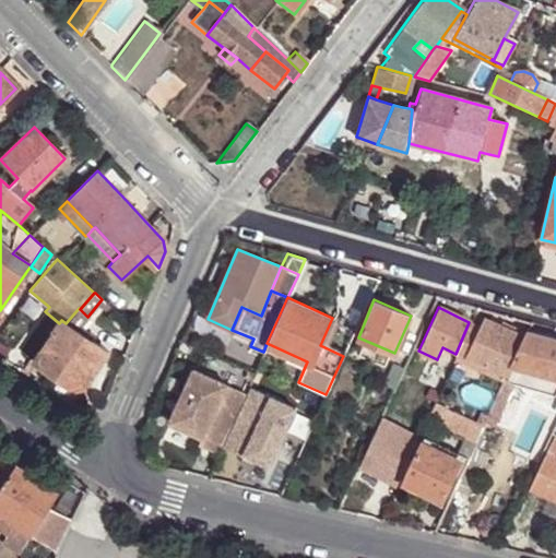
[(80,309),(79,308),(66,323),(77,330),(87,317),(80,309)]
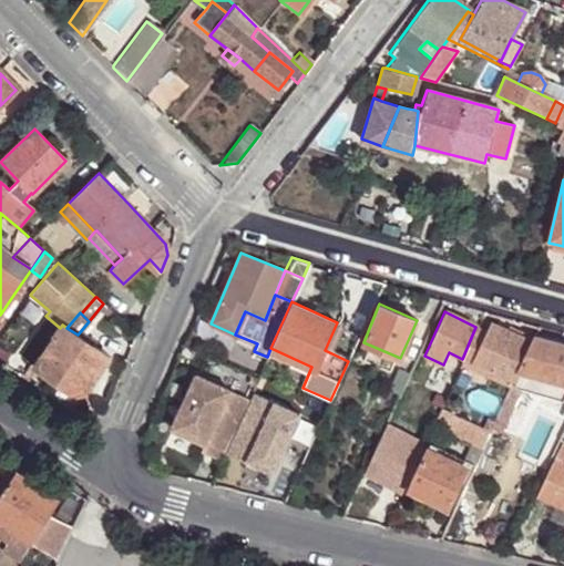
[(519,370),(532,341),(491,323),(486,332),(472,363),(512,383),(519,370)]
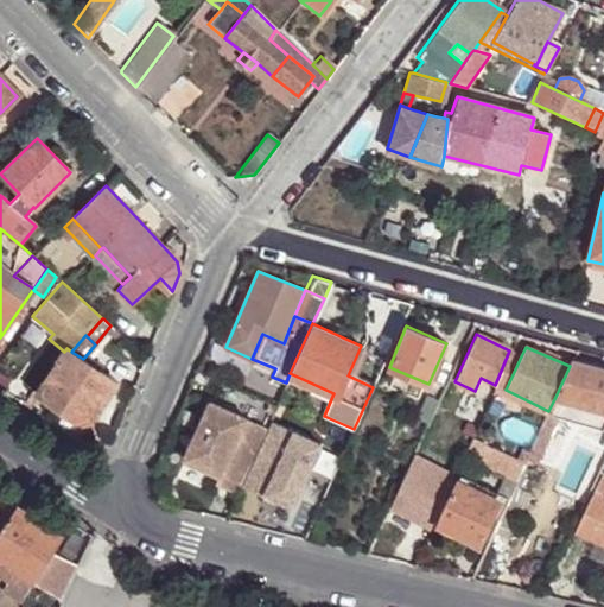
[(37,393),(76,419),(95,416),(118,381),(83,359),(71,352),(67,348),(65,351),(64,352),(37,393)]
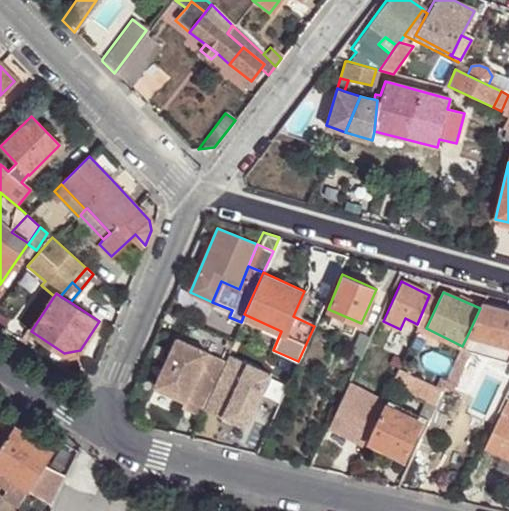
[(439,300),(431,297),(415,330),(460,352),(461,350),(462,346),(426,328),(439,300)]
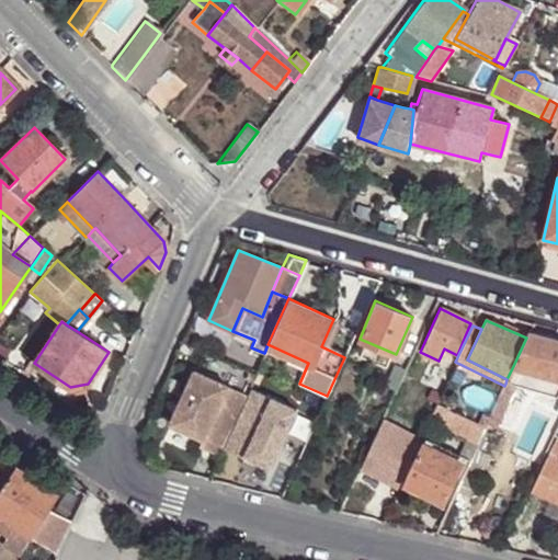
[(557,340),(530,332),(526,338),(513,366),(557,379),(557,340)]
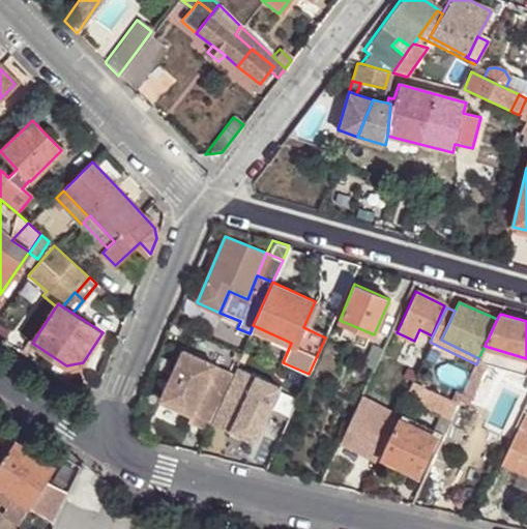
[(379,354),(382,348),(372,344),(364,358),(375,363),(379,354)]
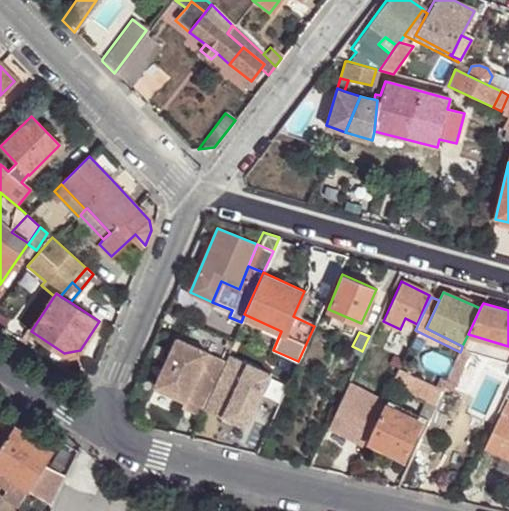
[(508,361),(508,346),(468,334),(462,346),(461,350),(471,353),(508,364),(508,361)]
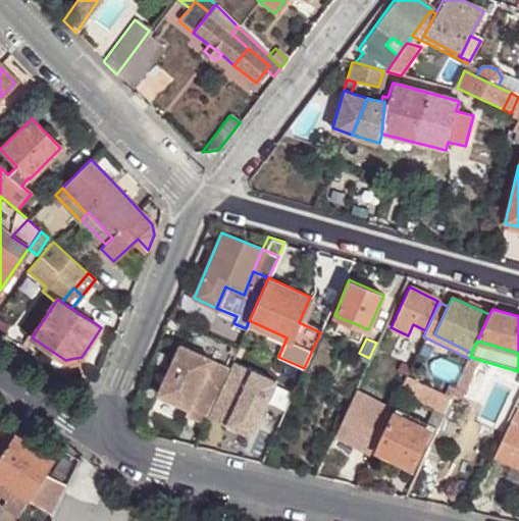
[(179,344),(157,393),(188,407),(185,413),(202,421),(227,365),(179,344)]
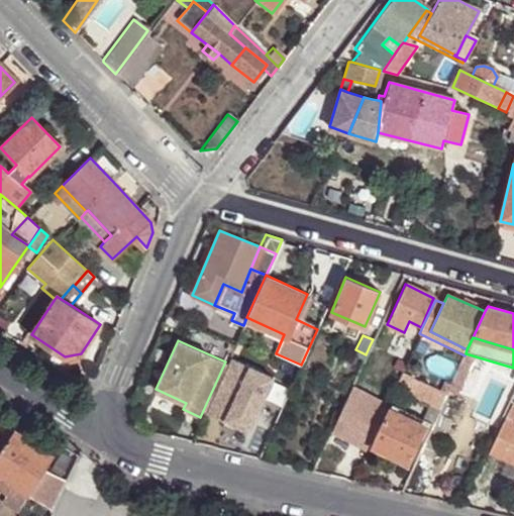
[(380,350),(370,345),(366,354),(365,357),(375,363),(380,350)]
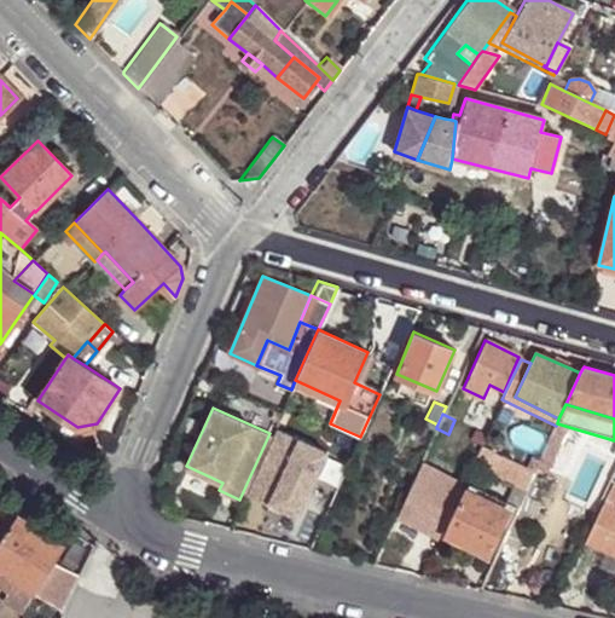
[(540,449),(551,429),(532,420),(522,439),(540,449)]
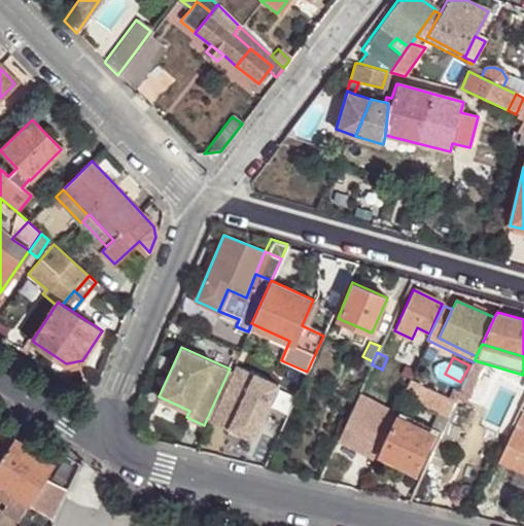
[(454,402),(448,416),(441,430),(439,435),(427,460),(445,466),(460,432),(462,431),(467,419),(465,417),(477,388),(476,387),(479,378),(481,378),(485,363),(475,360),(474,362),(454,402)]
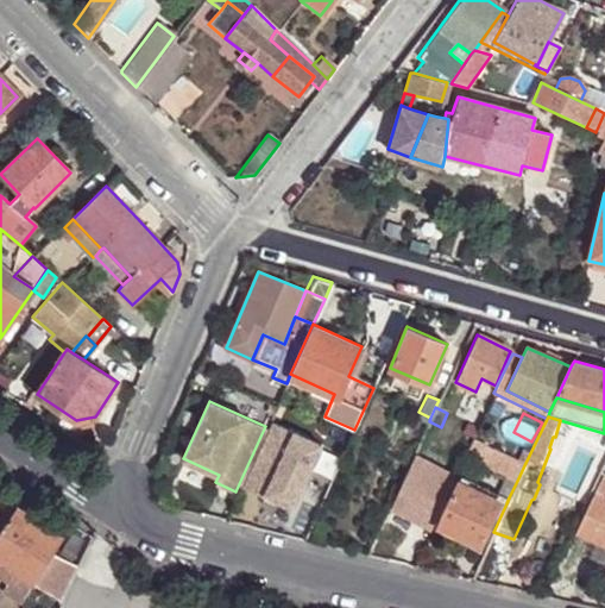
[(294,436),(268,424),(238,488),(263,499),(264,497),(291,511),(320,446),(294,434),(294,436)]
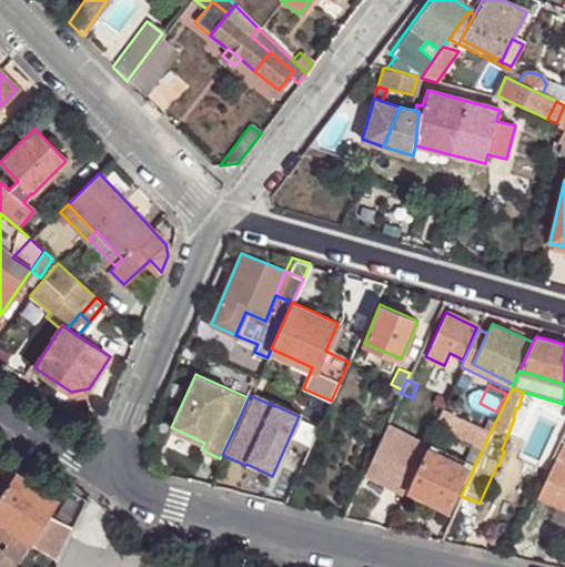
[(466,423),(460,437),(483,448),(490,434),(466,423)]
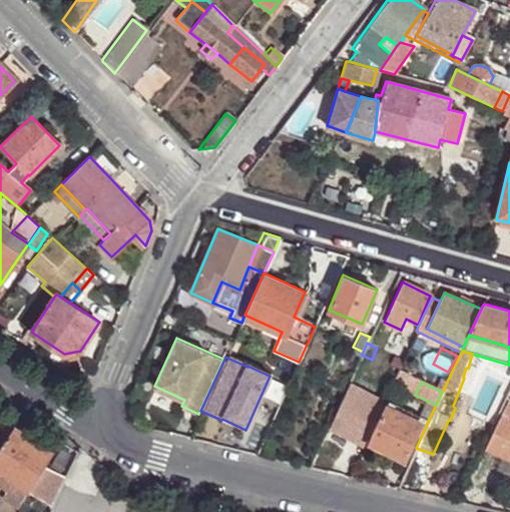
[(499,456),(509,461),(509,400),(508,400),(484,448),(499,456)]
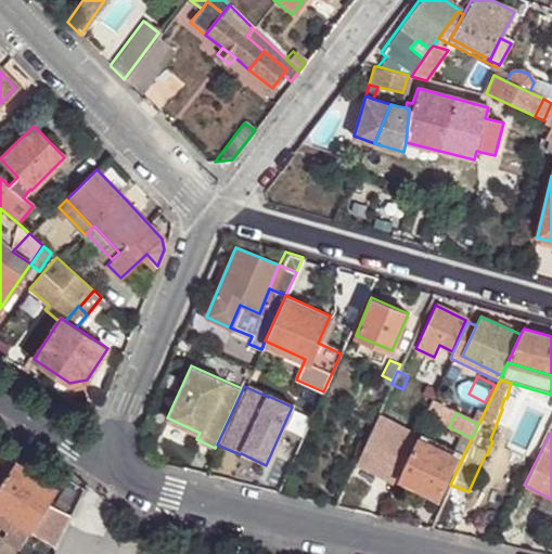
[(462,459),(464,453),(420,434),(418,439),(458,458),(462,459)]
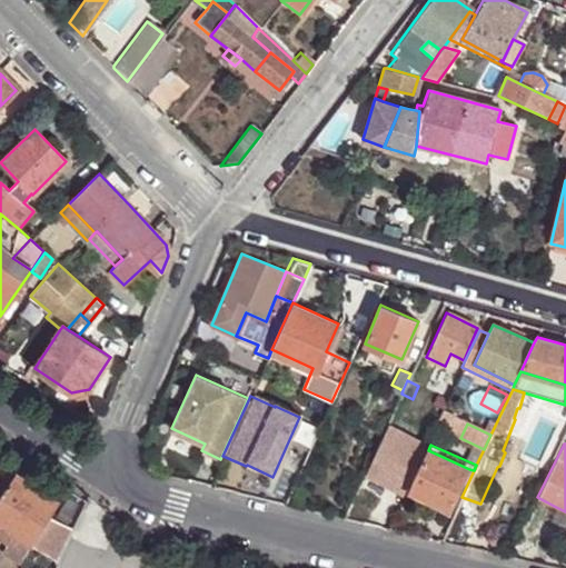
[(469,469),(428,450),(409,490),(450,509),(457,495),(469,469)]
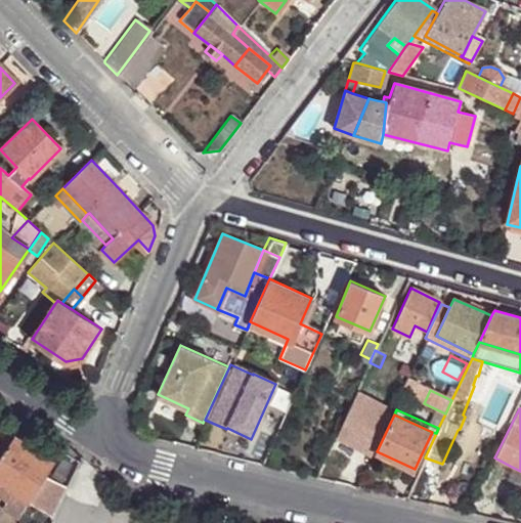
[(425,458),(436,433),(432,432),(421,455),(425,458)]
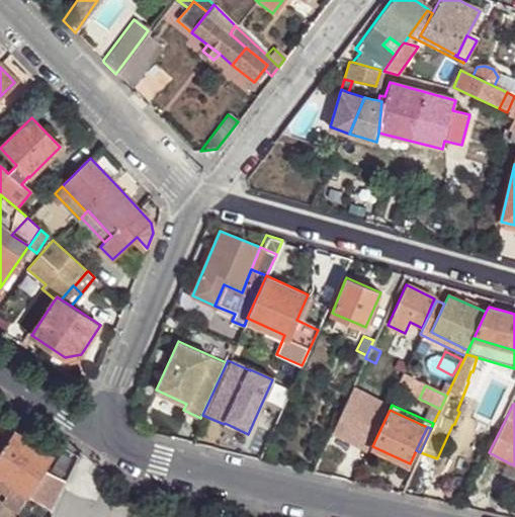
[(27,494),(46,465),(52,456),(11,431),(0,448),(0,500),(17,511),(27,494)]
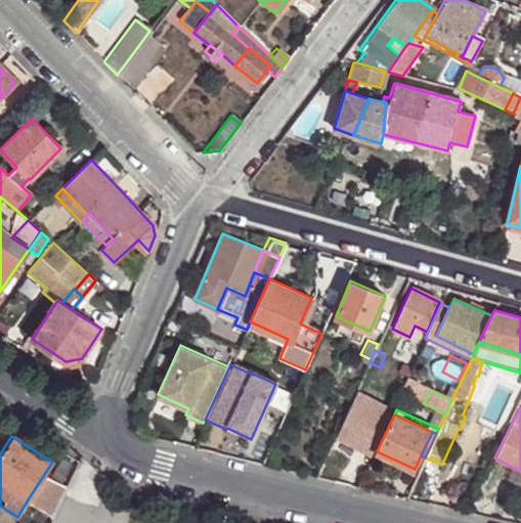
[(520,480),(520,471),(510,466),(506,474),(520,480)]
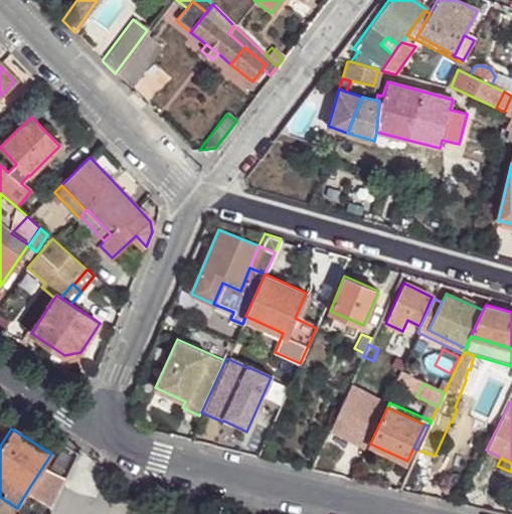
[(51,506),(67,473),(45,463),(27,491),(29,493),(47,504),(51,506)]
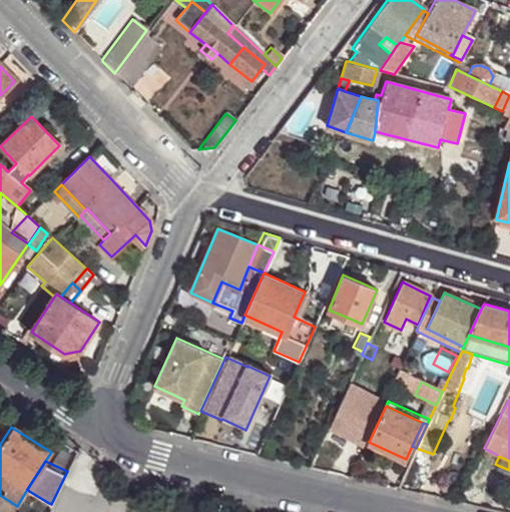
[(41,511),(47,502),(29,491),(20,506),(28,511),(41,511)]
